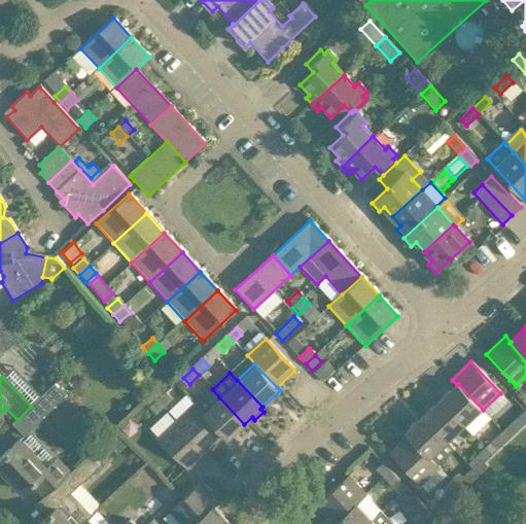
[(458,384),(457,385),(441,400),(464,426),(481,410),(482,412),(483,410),(458,384)]
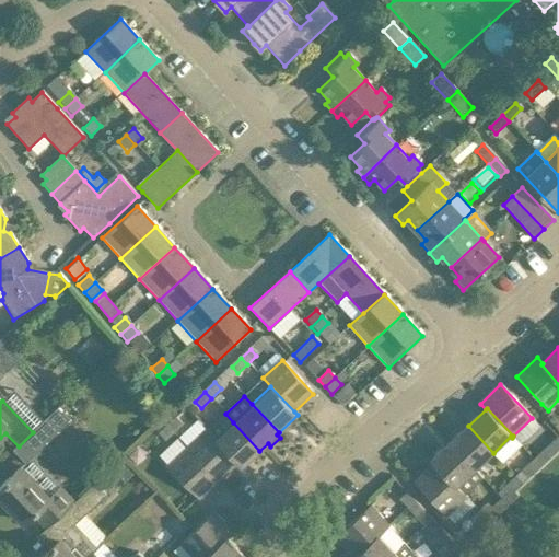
[(57,409),(47,419),(43,422),(19,447),(12,452),(25,465),(70,424),(57,409)]
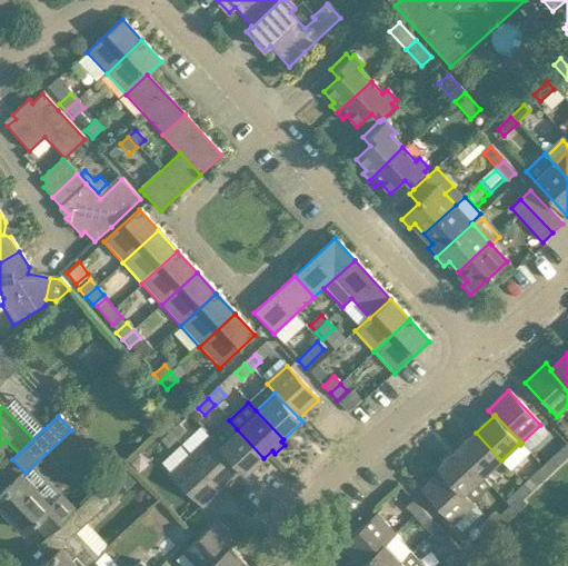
[(179,426),(169,435),(176,442),(186,433),(179,426)]
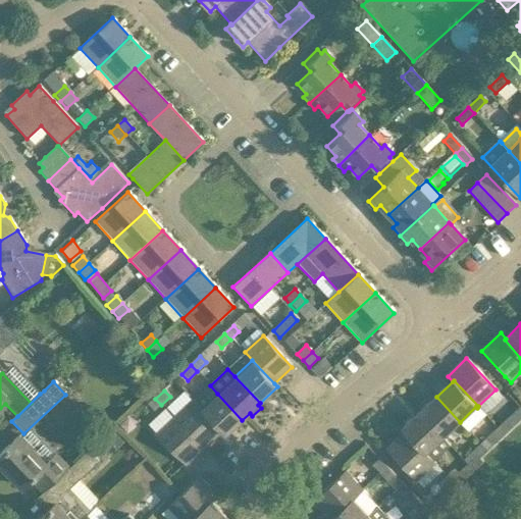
[(242,420),(217,394),(200,410),(221,433),(224,436),(242,420)]
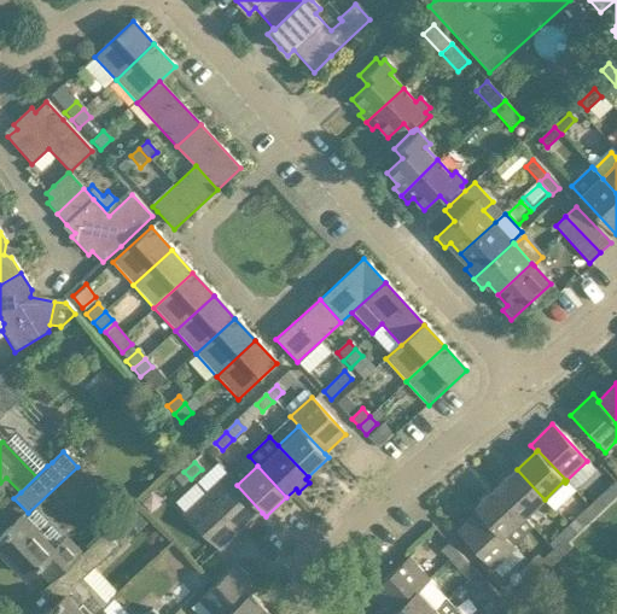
[(545,500),(517,469),(495,489),(523,519),(545,500)]
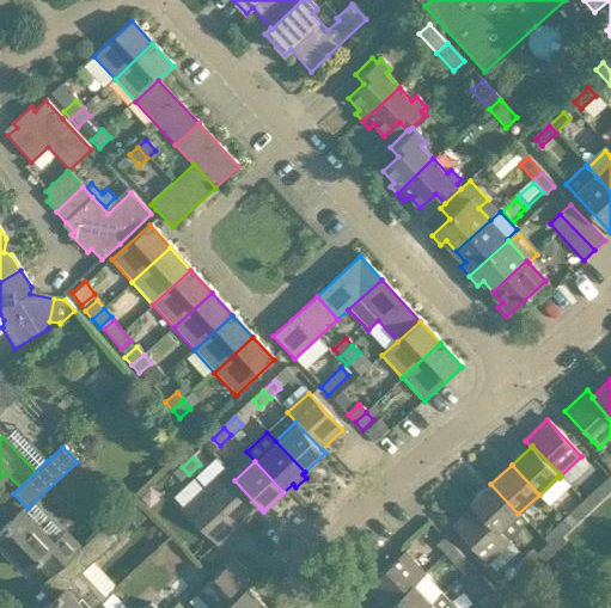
[(182,467),(172,477),(179,484),(189,474),(182,467)]
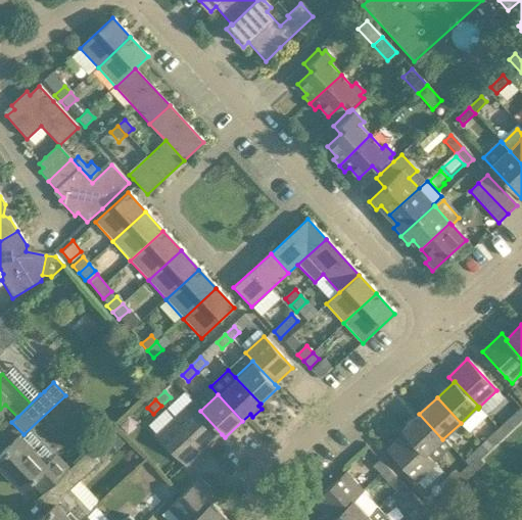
[(204,451),(222,434),(192,403),(175,420),(204,451)]
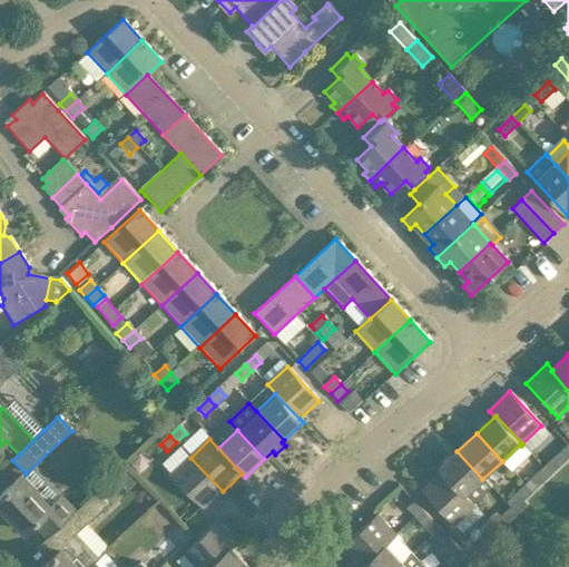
[(482,479),(457,451),(438,470),(441,473),(472,506),(473,505),(464,496),(482,479)]
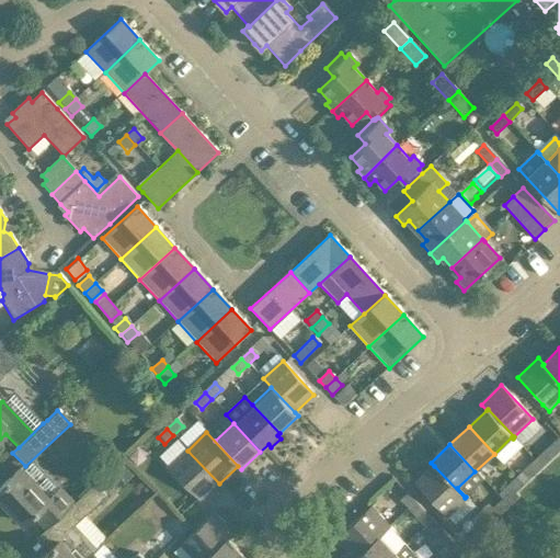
[(219,484),(187,451),(169,468),(200,501),(219,484)]
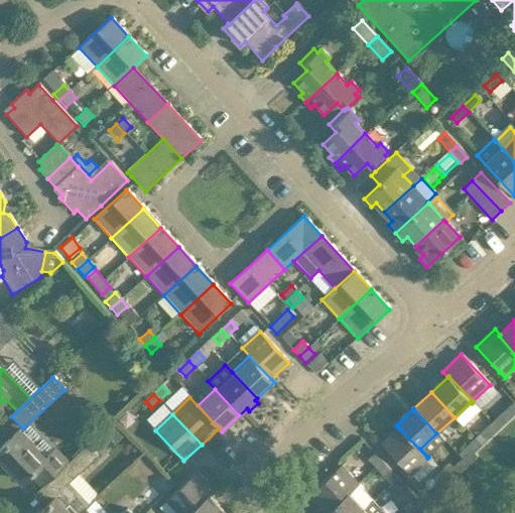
[(498,432),(507,423),(501,417),(492,425),(498,432)]
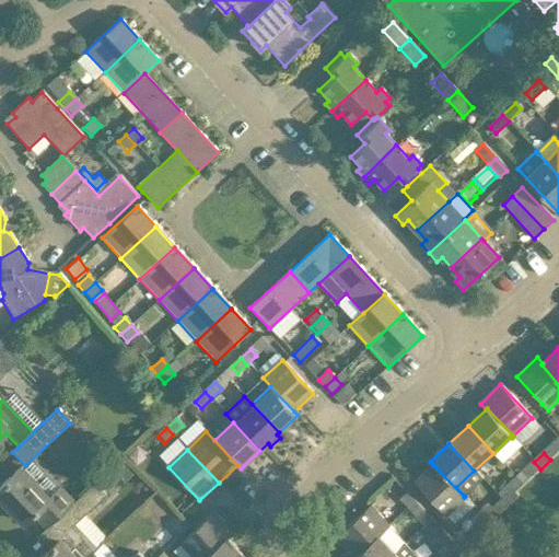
[(524,472),(531,478),(540,470),(534,462),(524,472)]
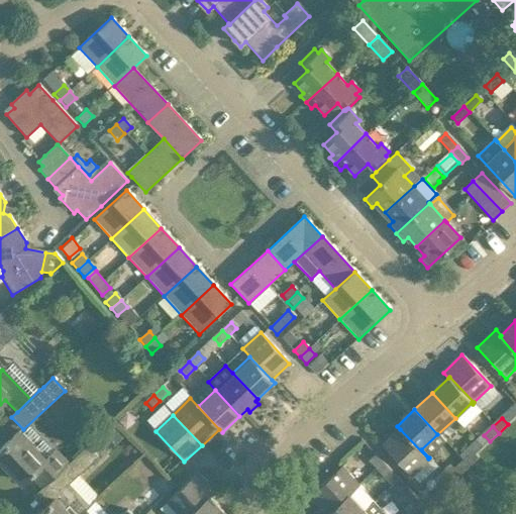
[(428,458),(400,429),(383,445),(412,477),(430,459),(429,457),(428,458)]
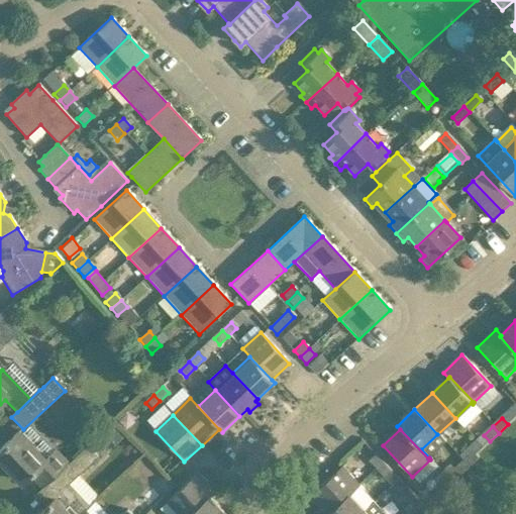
[(57,450),(44,461),(17,432),(0,448),(0,459),(22,484),(31,475),(42,488),(57,475),(69,464),(57,450)]
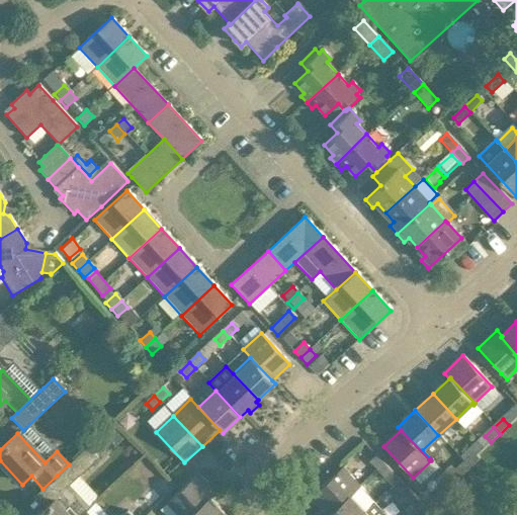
[(57,476),(67,487),(97,458),(87,447),(69,464),(57,476)]
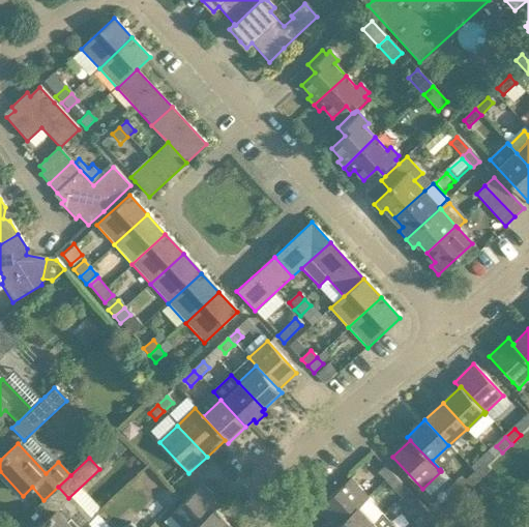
[(491,470),(486,464),(475,473),(481,479),(491,470)]
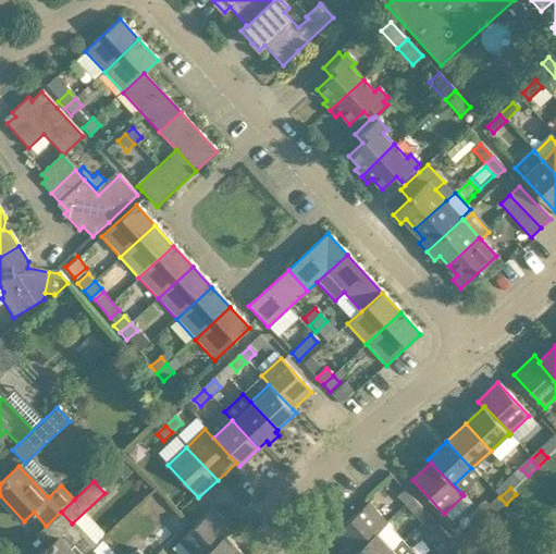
[(398,497),(405,505),(411,499),(405,491),(398,497)]
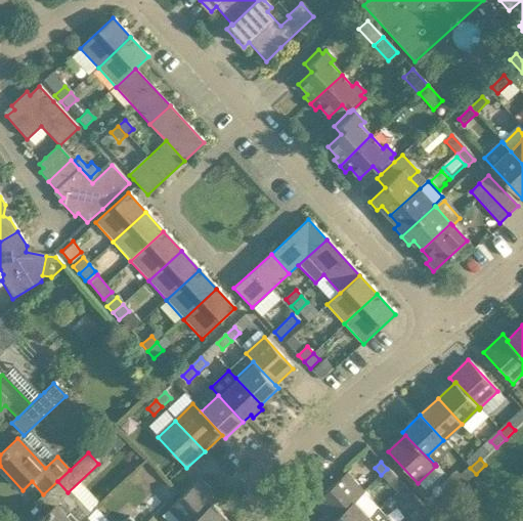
[(461,476),(467,483),(476,474),(470,468),(461,476)]
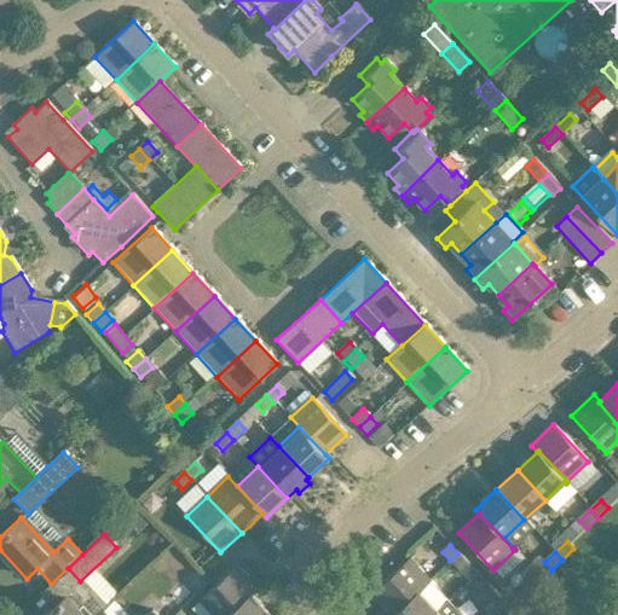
[(461,572),(469,564),(457,553),(450,561),(461,572)]
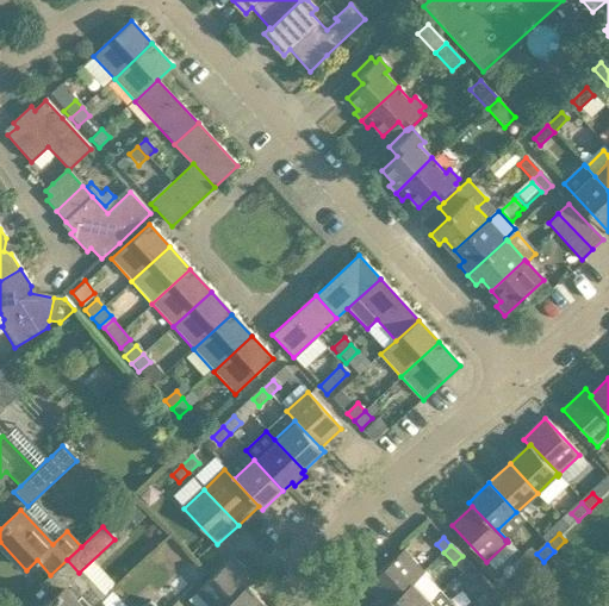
[(421,574),(422,575),(424,573),(404,550),(366,586),(385,605),(387,605),(421,574)]
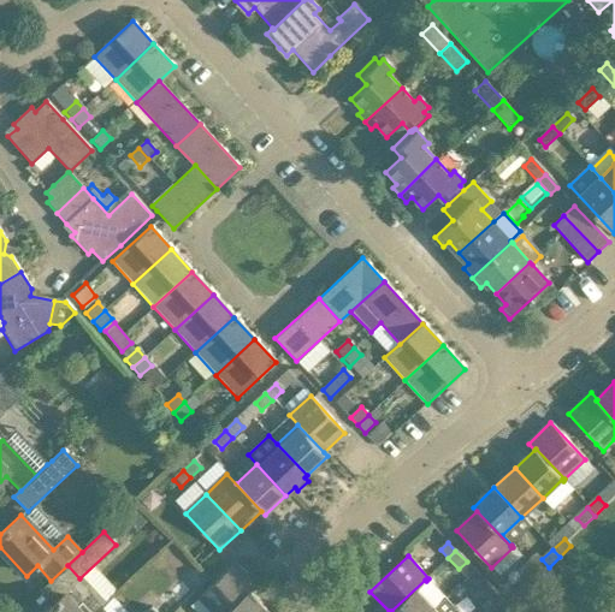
[(525,578),(536,569),(528,563),(519,571),(525,578)]
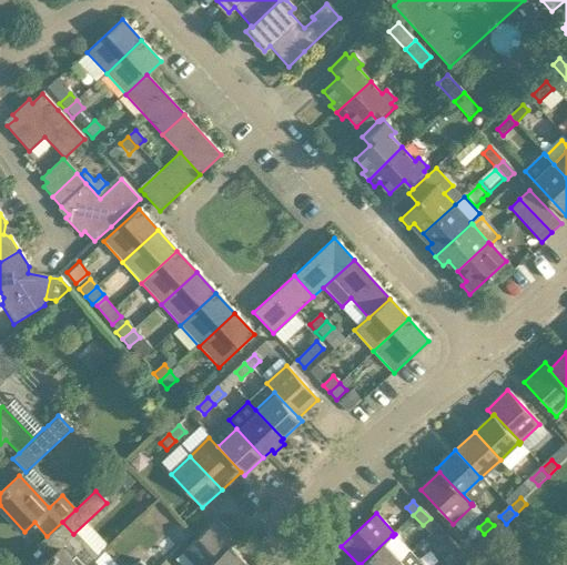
[(211,564),(230,547),(236,542),(218,521),(183,553),(193,564),(211,564)]
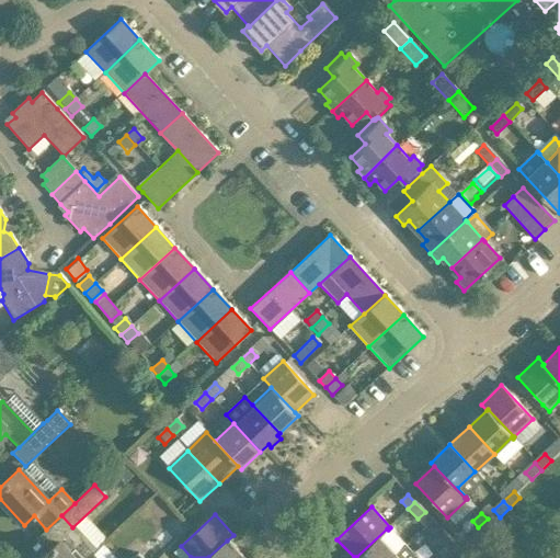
[(89,557),(92,555),(98,549),(76,526),(42,557),(89,557)]
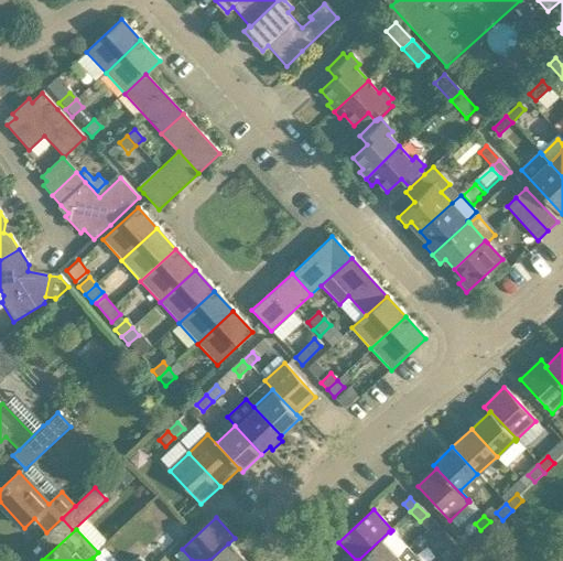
[(394,560),(407,550),(390,532),(389,531),(358,560),(394,560)]
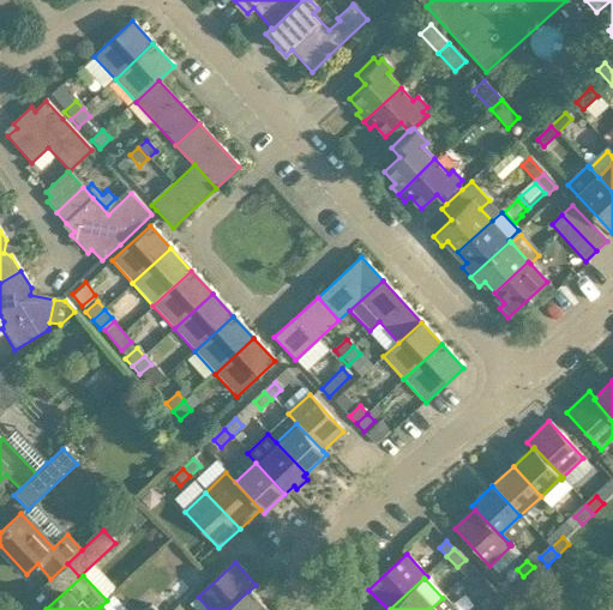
[(492,589),(481,578),(466,592),(476,603),(492,589)]
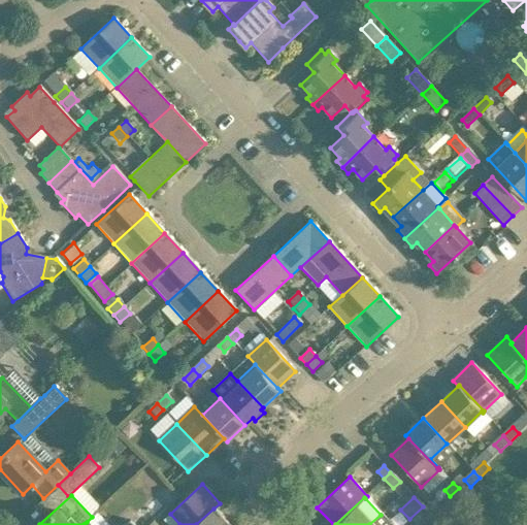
[(433,517),(423,506),(409,519),(416,524),(418,524),(422,520),(426,523),(433,517)]
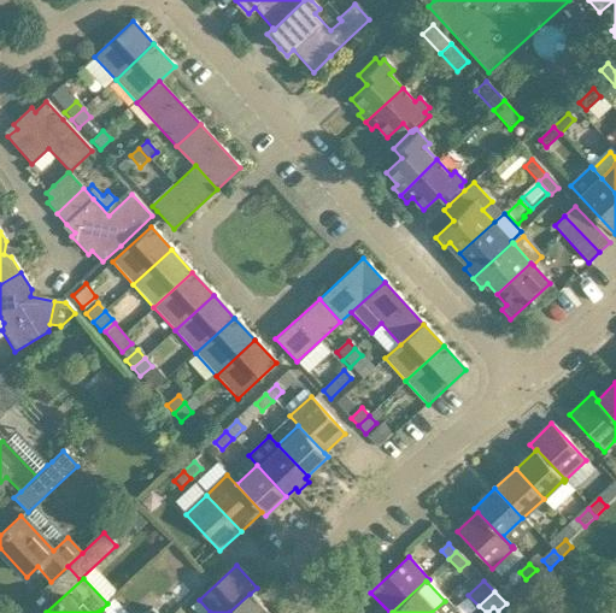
[(268,612),(250,594),(229,612),(268,612)]
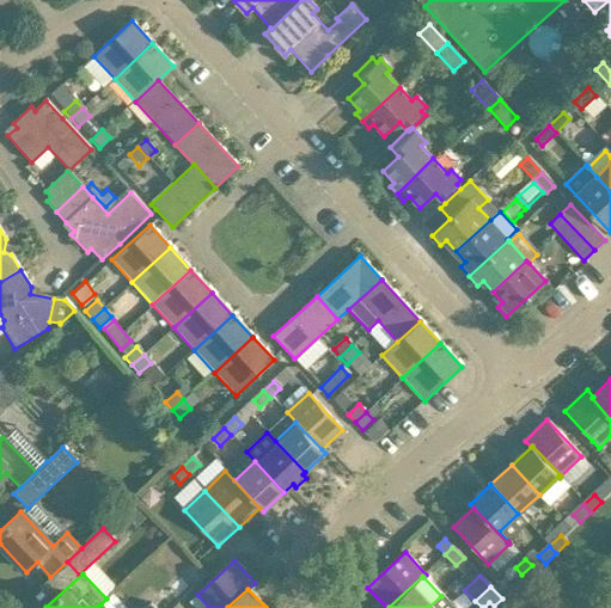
[(453,607),(441,596),(428,607),(453,607)]
